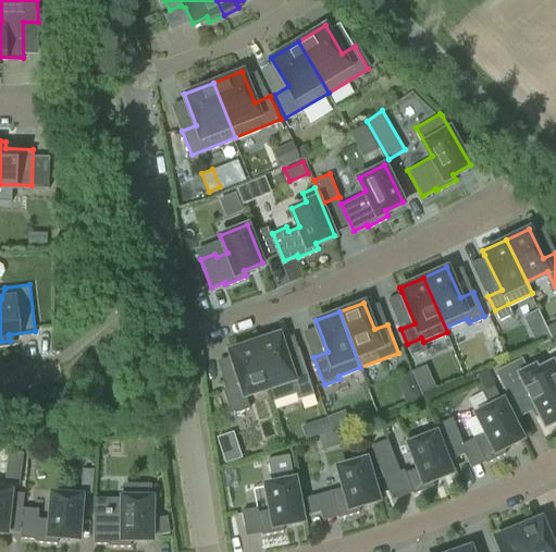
[(546,324),(546,323),(531,330),(538,343),(552,336),(546,324)]
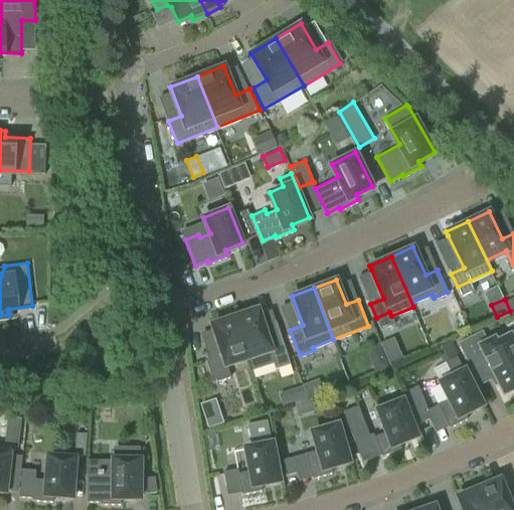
[(258,309),(235,316),(252,368),(275,360),(288,356),(280,331),(267,335),(259,312),(258,309)]
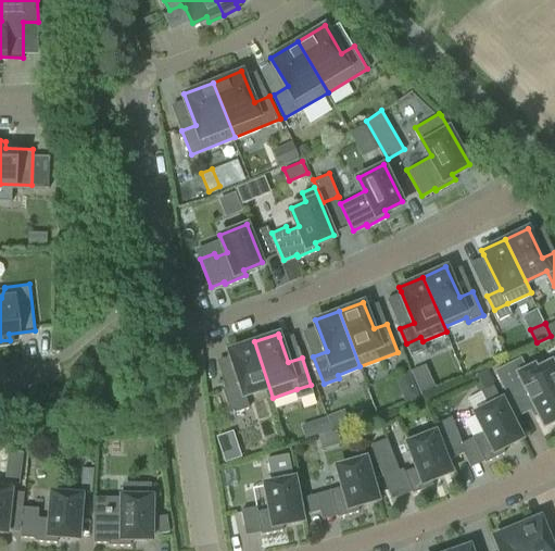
[(226,386),(223,387),(231,412),(250,405),(246,393),(267,386),(272,398),(273,398),(254,341),(229,349),(237,373),(224,378),(226,386)]
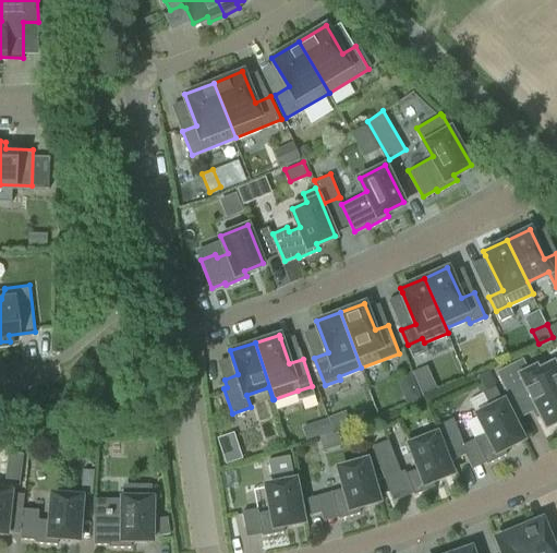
[(522,359),(499,371),(521,413),(536,406),(546,425),(556,420),(556,368),(554,362),(537,370),(536,365),(528,370),(522,359)]
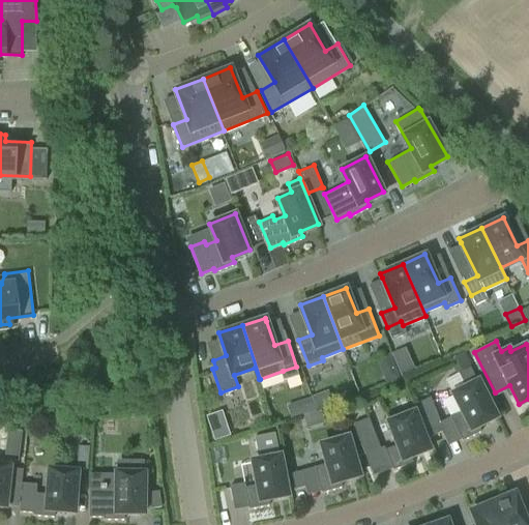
[(412,343),(399,348),(406,369),(420,363),(412,343)]
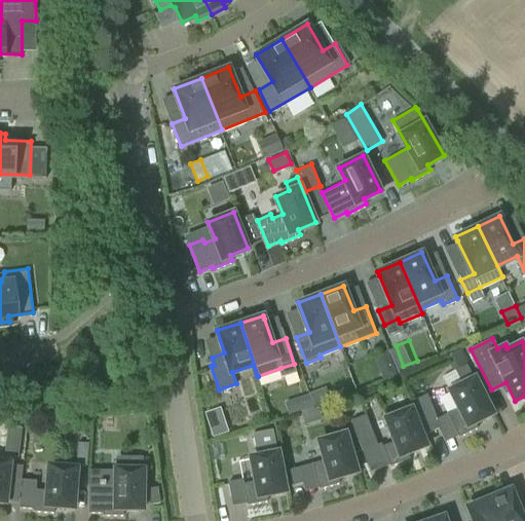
[(380,352),(388,374),(403,369),(395,347),(380,352)]
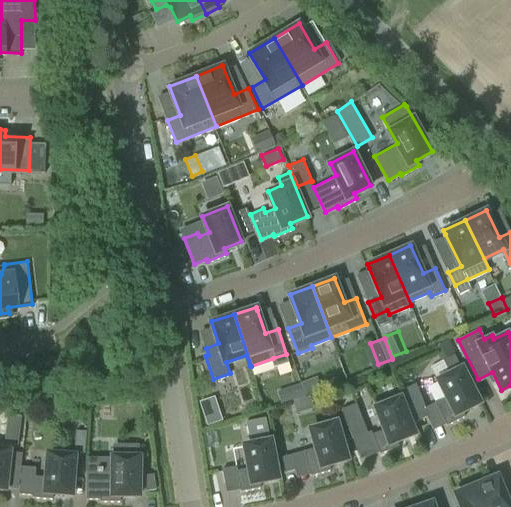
[(435,401),(447,424),(465,415),(463,410),(479,401),(455,353),(443,358),(450,373),(438,379),(446,395),(435,401)]
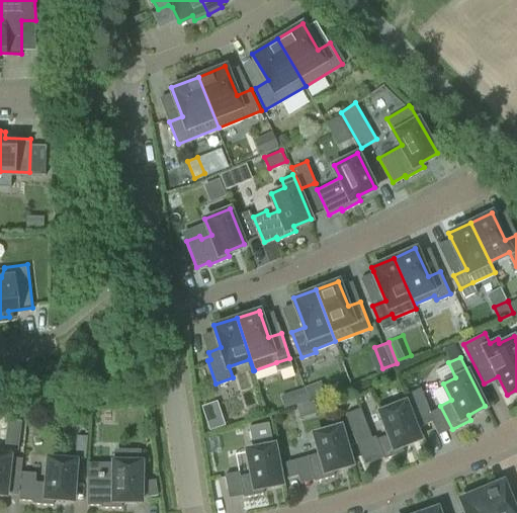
[(305,412),(319,410),(317,392),(329,390),(328,381),(285,388),(287,401),(303,399),(305,412)]
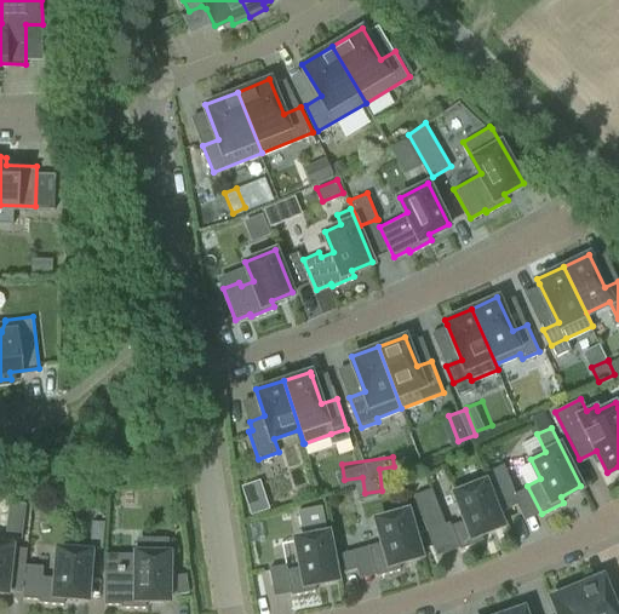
[(520,501),(515,492),(504,463),(485,471),(502,511),(517,503),(520,501)]
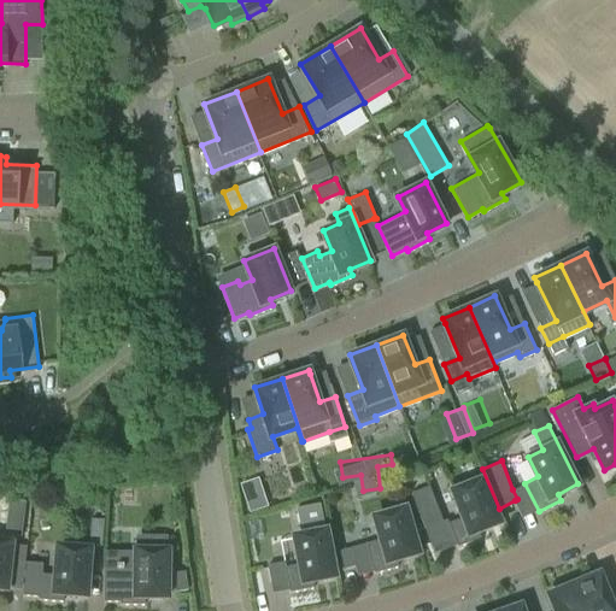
[(241,474),(251,507),(264,504),(254,470),(241,474)]
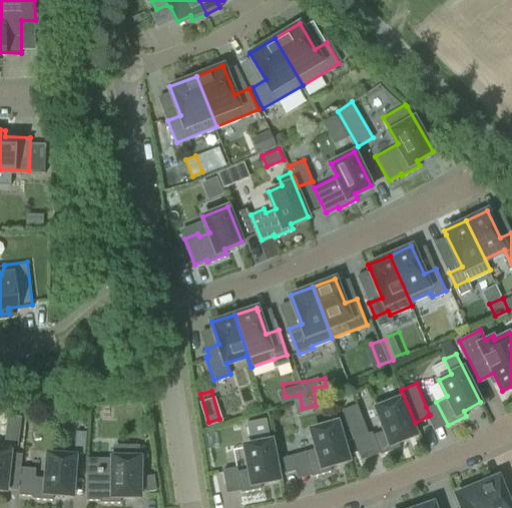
[(399,391),(374,401),(385,429),(373,433),(381,453),(400,446),(398,440),(415,434),(399,391)]
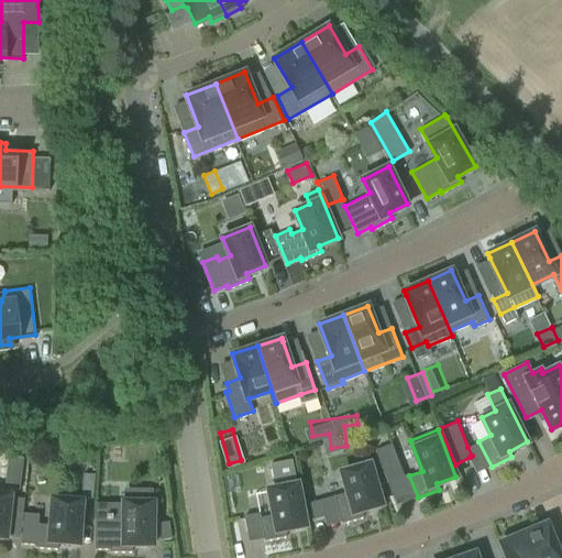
[(387,480),(405,474),(393,442),(375,448),(387,480)]
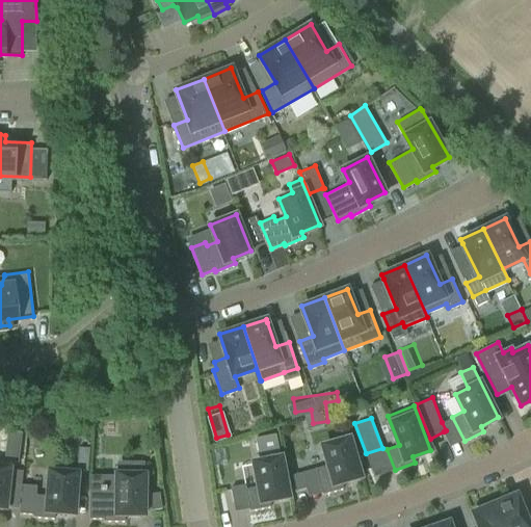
[(19,459),(22,430),(8,429),(5,458),(19,459)]
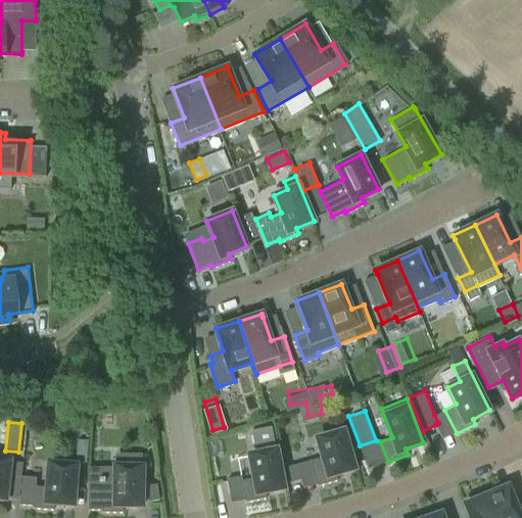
[(323,456),(311,459),(318,484),(338,478),(336,473),(354,468),(343,430),(318,437),(323,456)]
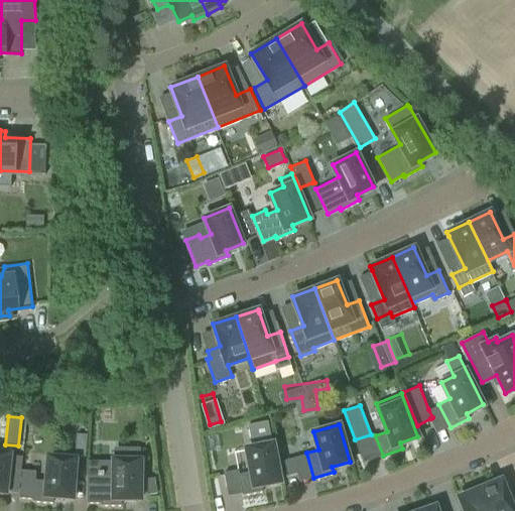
[(76,453),(87,454),(88,432),(77,431),(76,453)]
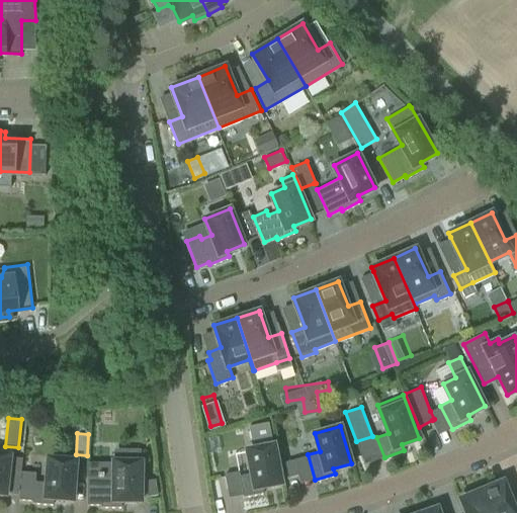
[(247,449),(252,473),(240,475),(244,496),(264,492),(263,486),(281,483),(273,444),(247,449)]
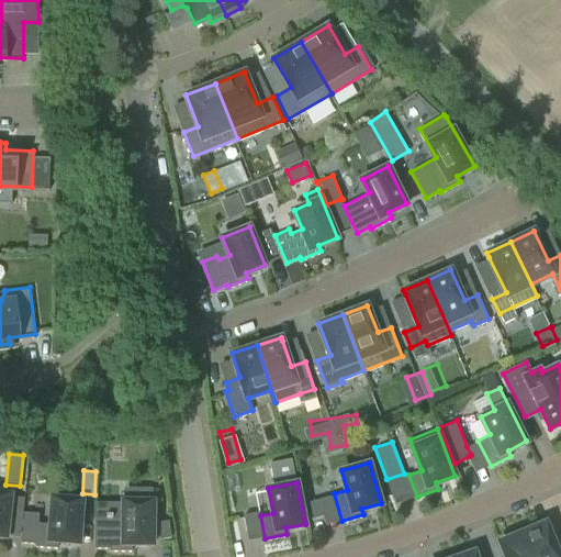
[(137,486),(137,501),(124,501),(124,525),(112,525),(112,515),(96,515),(96,546),(110,546),(110,548),(133,549),(133,543),(153,543),(154,486),(137,486)]
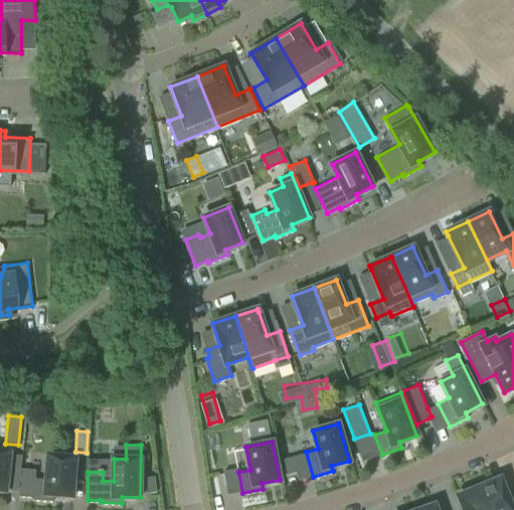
[(0,490),(5,491),(10,452),(0,451),(0,490)]
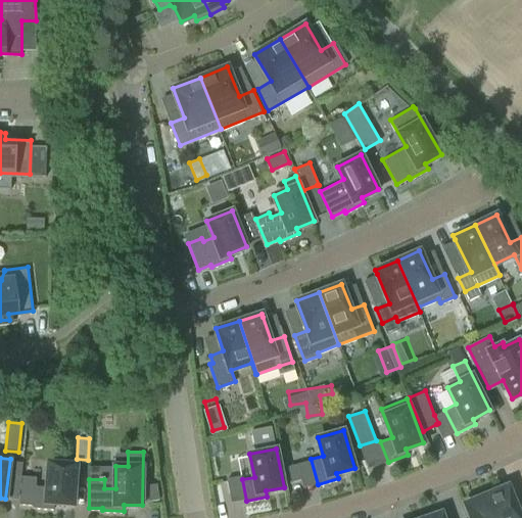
[(49,463),(48,485),(37,484),(37,476),(22,474),(20,503),(34,504),(34,506),(54,508),(55,502),(74,504),(77,465),(49,463)]
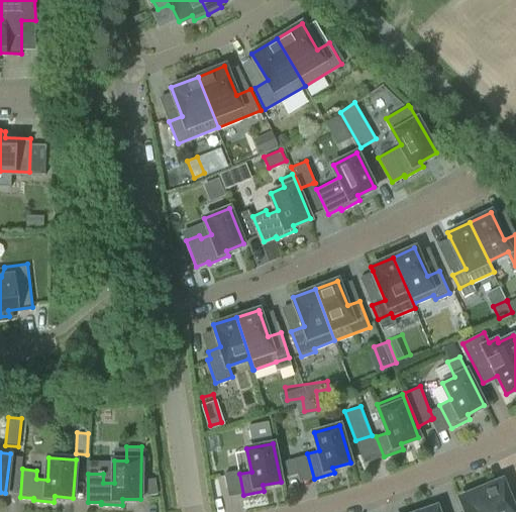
[(159,492),(156,478),(145,479),(148,494),(159,492)]
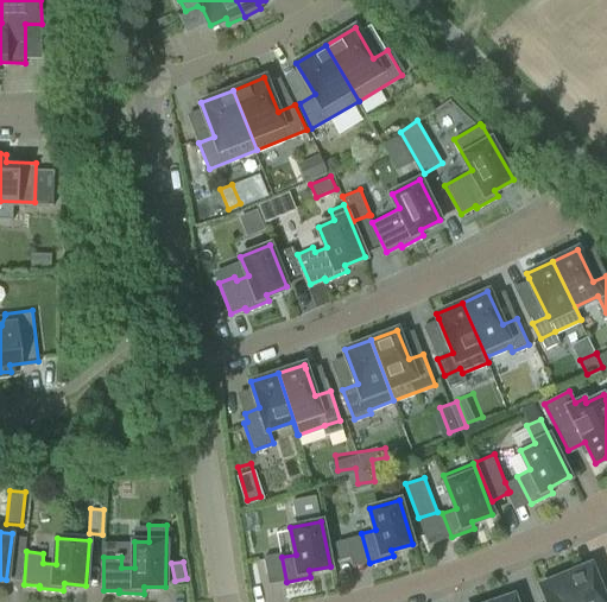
[(590,564),(566,575),(576,601),(606,601),(598,582),(590,564)]
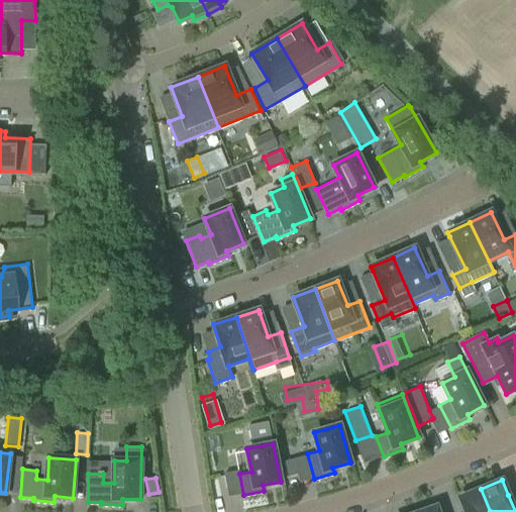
[(490,511),(481,489),(460,498),(466,511),(490,511)]
